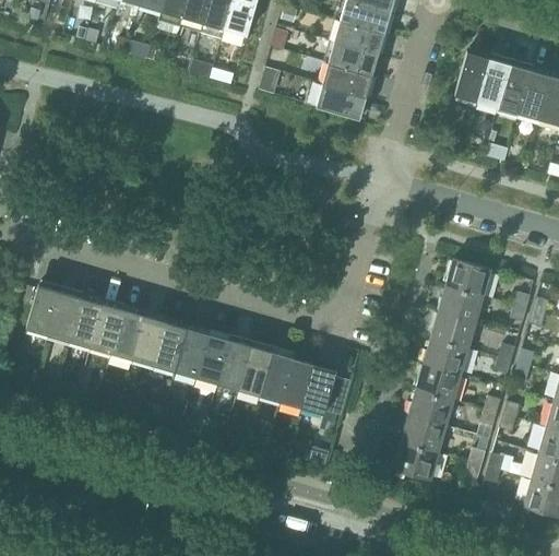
[(141,0),(140,7),(161,12),(164,0),(141,0)]
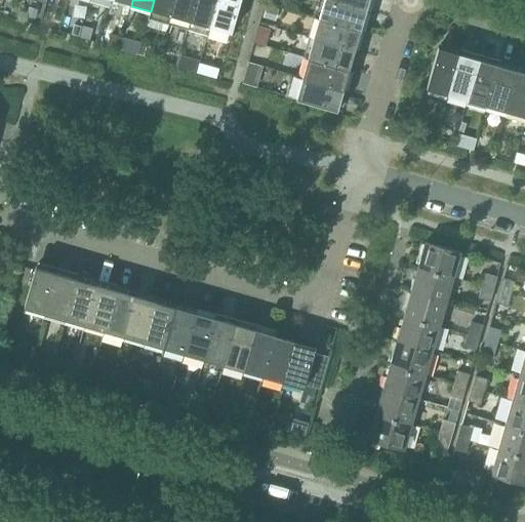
[(149,19),(168,26),(175,0),(154,0),(151,11),(149,19)]
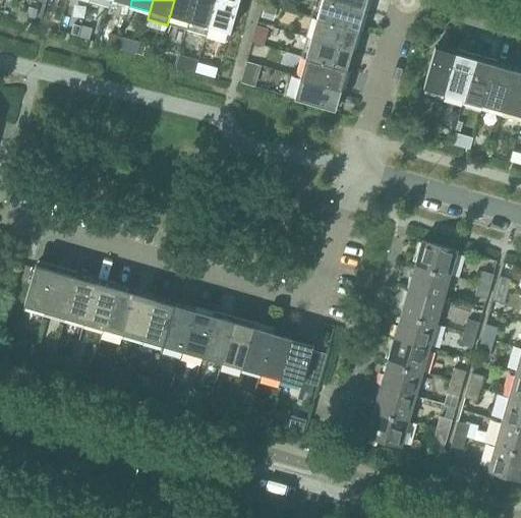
[(174,0),(167,25),(186,31),(194,0),(174,0)]
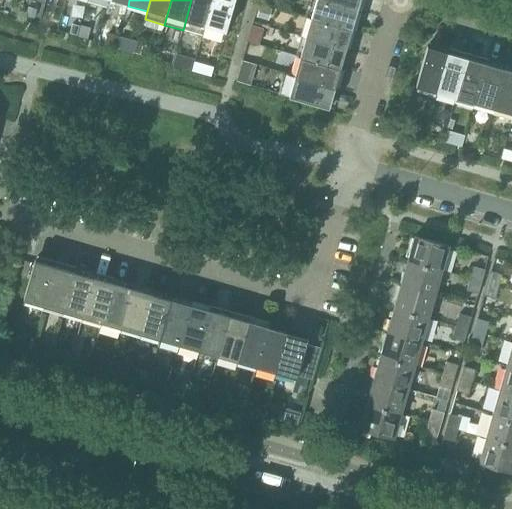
[(191,0),(183,30),(203,36),(205,28),(212,0),(191,0)]
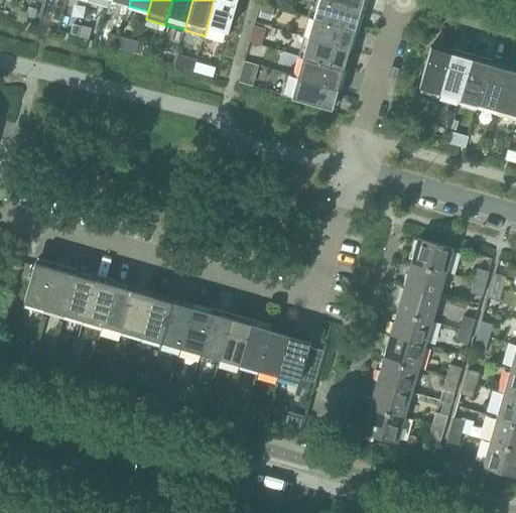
[(237,0),(214,0),(207,28),(228,34),(237,0)]
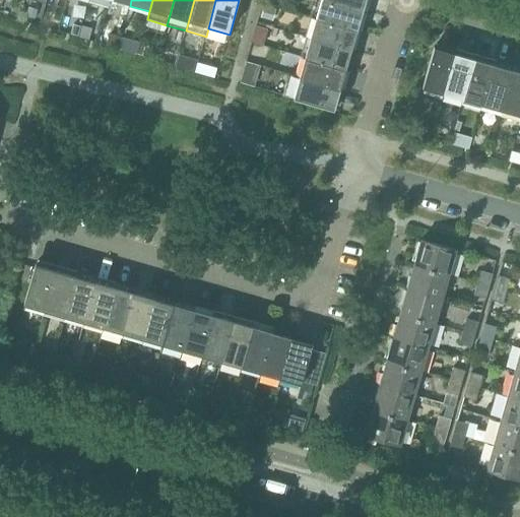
[(319,0),(322,1),(363,12),(366,0),(319,0)]
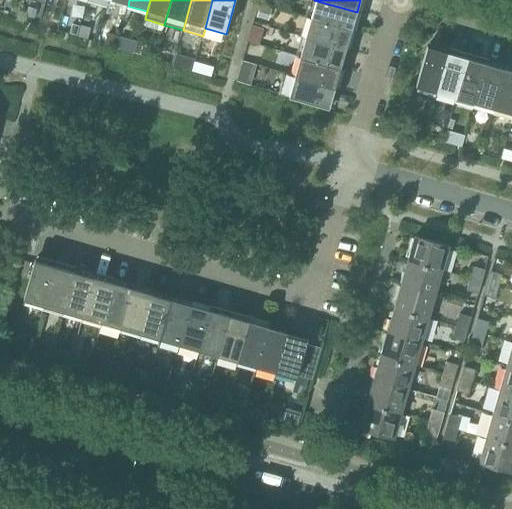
[(317,1),(312,20),(352,31),(357,12),(317,1)]
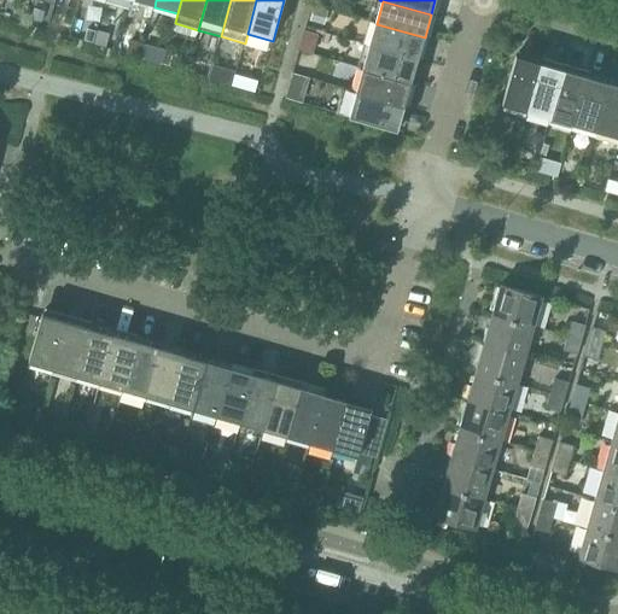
[(314,7),(310,23),(322,27),(327,11),(314,7)]
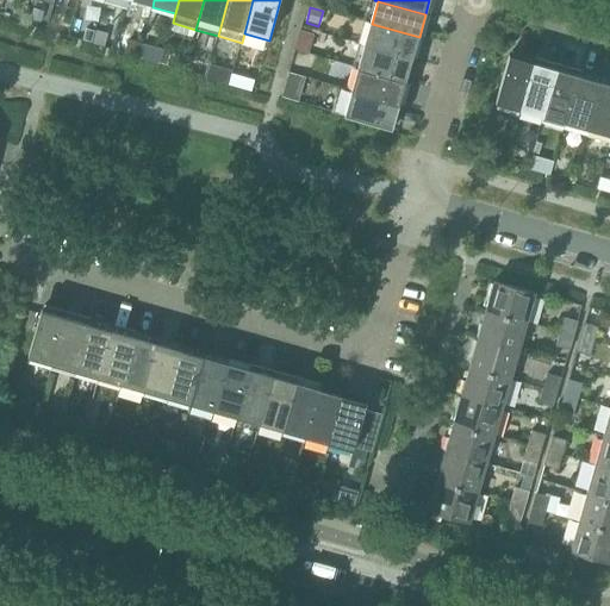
[(35,11),(32,20),(42,24),(44,14),(35,11)]
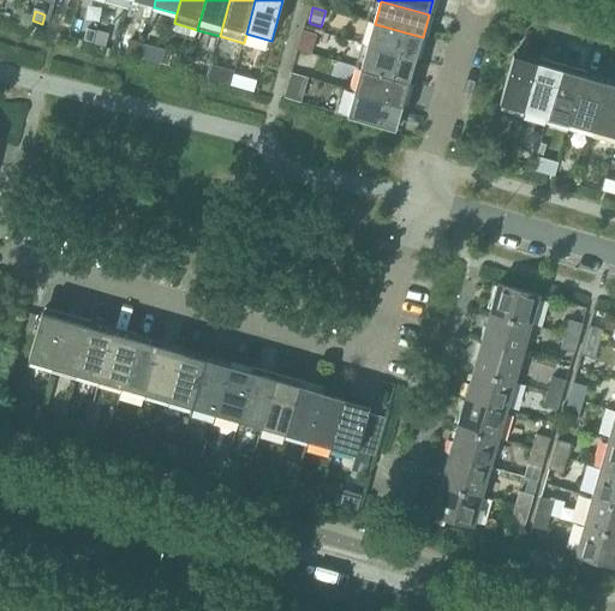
[(375,24),(368,47),(416,61),(423,37),(375,24)]
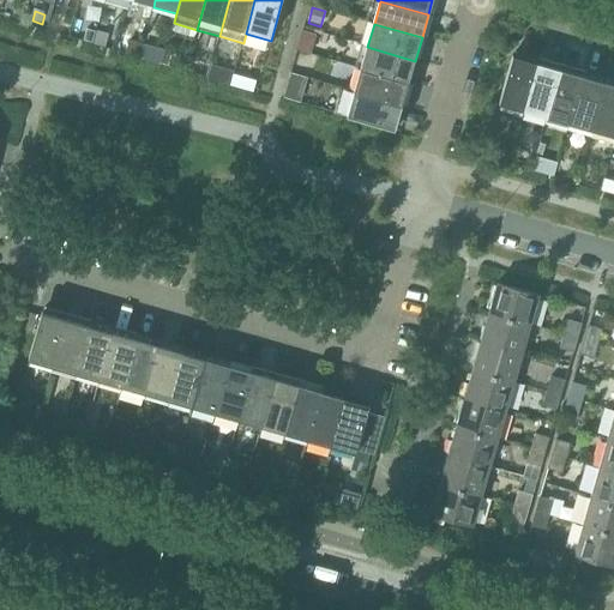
[(88,32),(84,43),(92,46),(95,35),(88,32)]
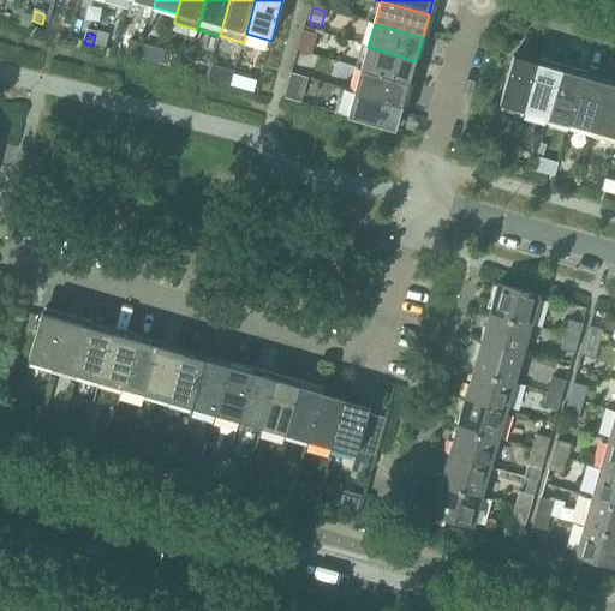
[(96,35),(93,46),(105,49),(108,39),(96,35)]
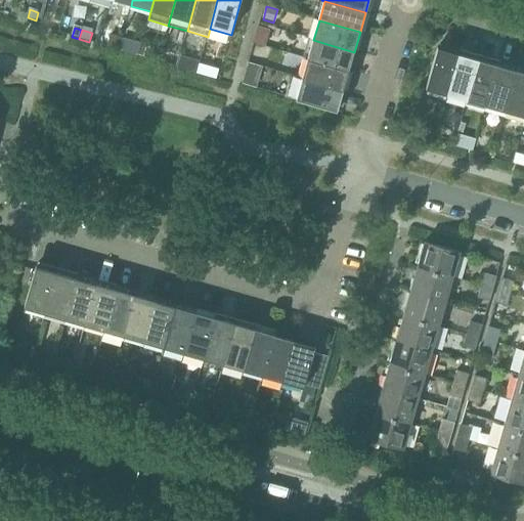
[(110,39),(107,47),(118,50),(120,42),(110,39)]
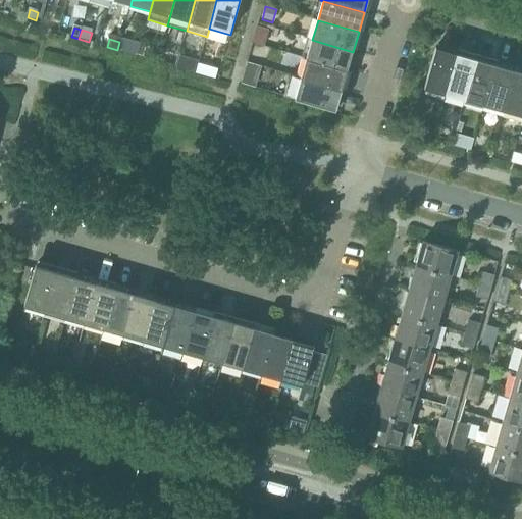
[(312,40),(306,59),(348,71),(353,52),(312,40)]
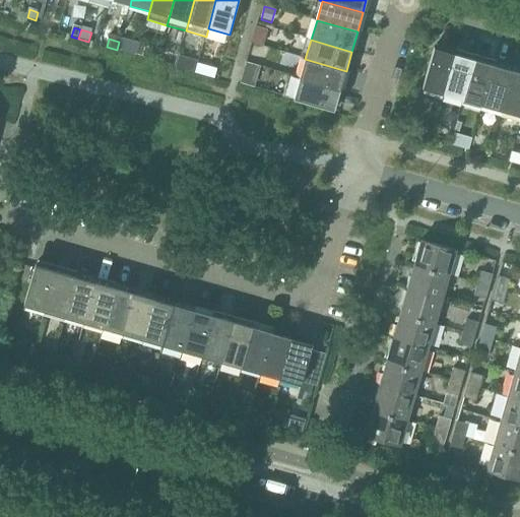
[(132,43),(129,54),(136,56),(140,45),(132,43)]
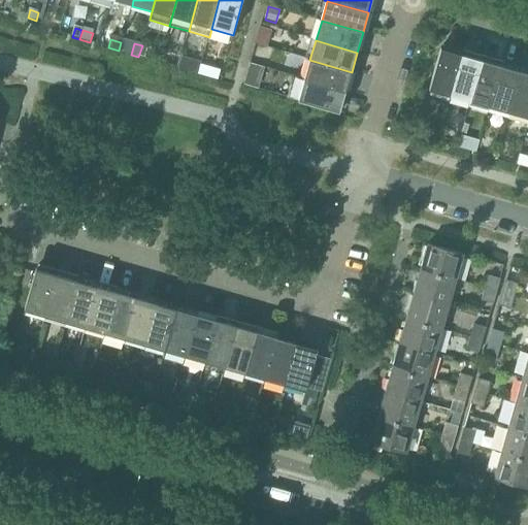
[(153,61),(155,52),(142,48),(140,57),(153,61)]
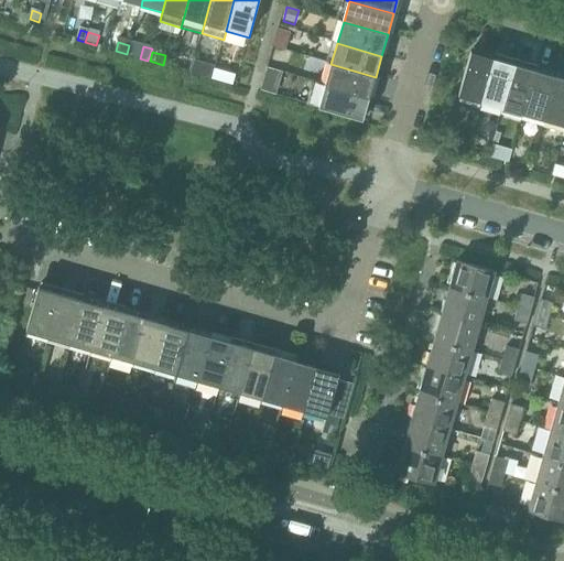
[(458,97),(481,104),(495,60),(472,53),(458,97)]
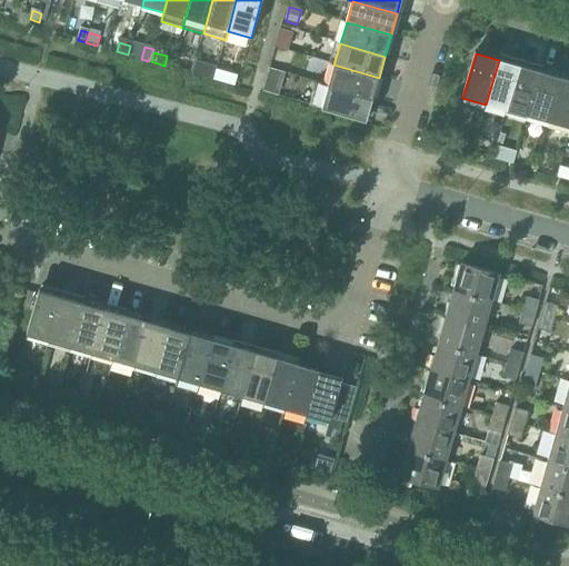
[(486,105),(507,111),(520,67),(499,60),(486,105)]
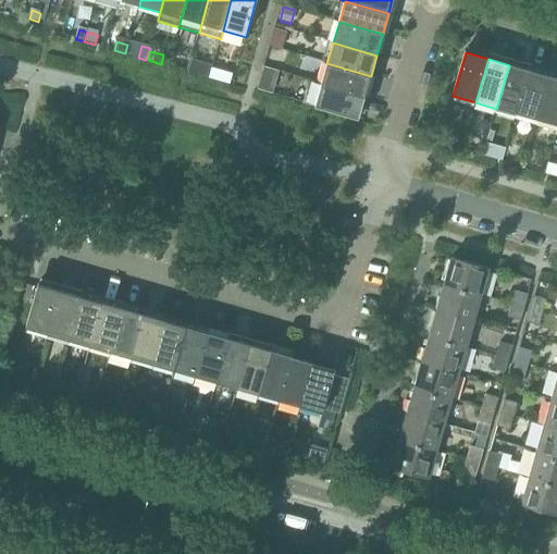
[(326,63),(321,85),(364,97),(371,76),(326,63)]
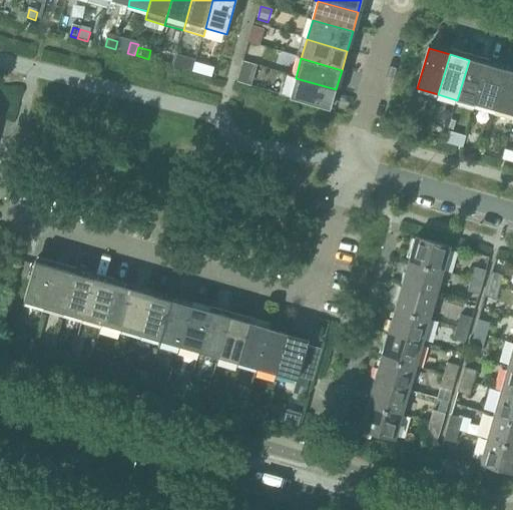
[(457,100),(477,105),(488,65),(469,60),(457,100)]
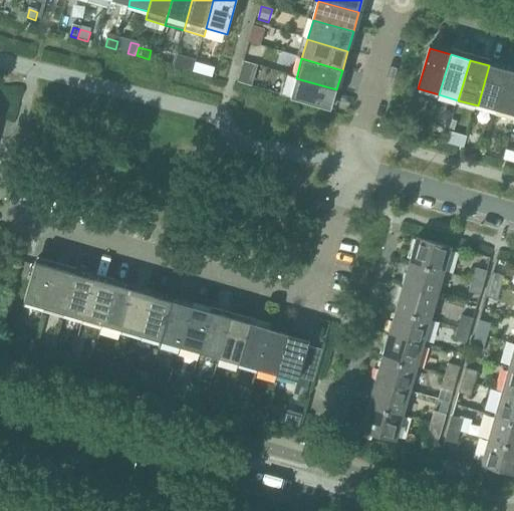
[(258,67),(243,62),(239,76),(254,81),(258,67)]
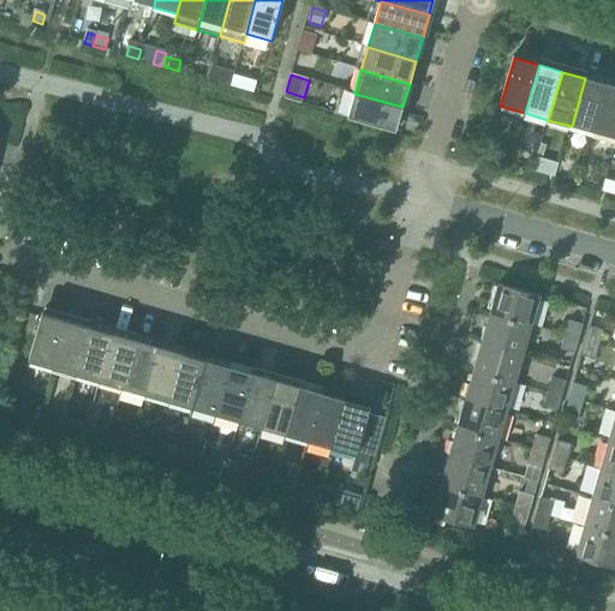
[(233,78),(231,88),(255,95),(257,85),(233,78)]
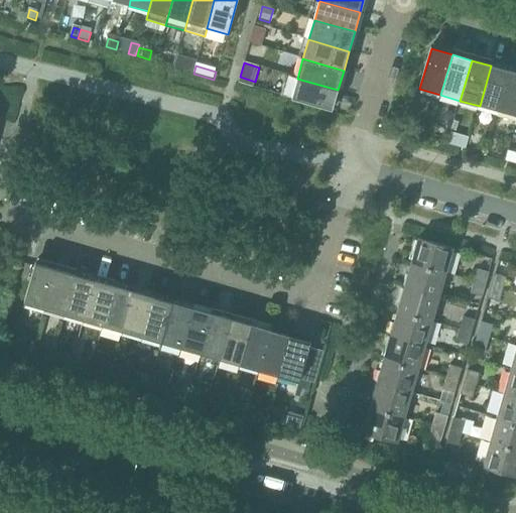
[(480,106),(499,112),(510,72),(491,66),(480,106)]
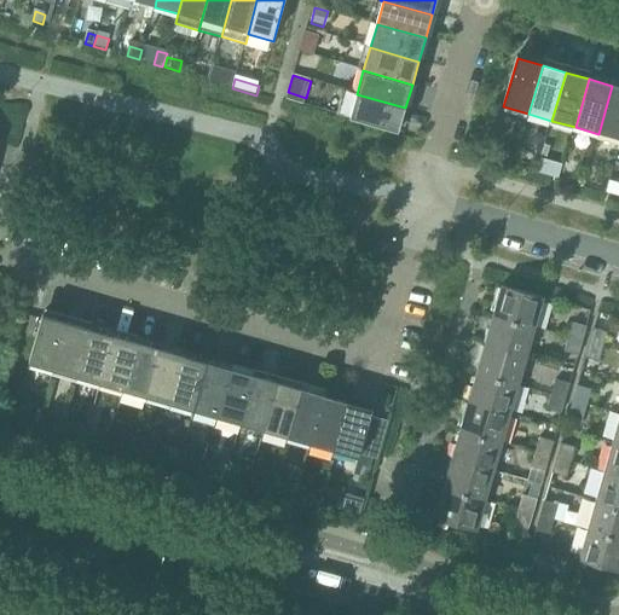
[(599,134),(618,139),(618,87),(612,86),(599,134)]
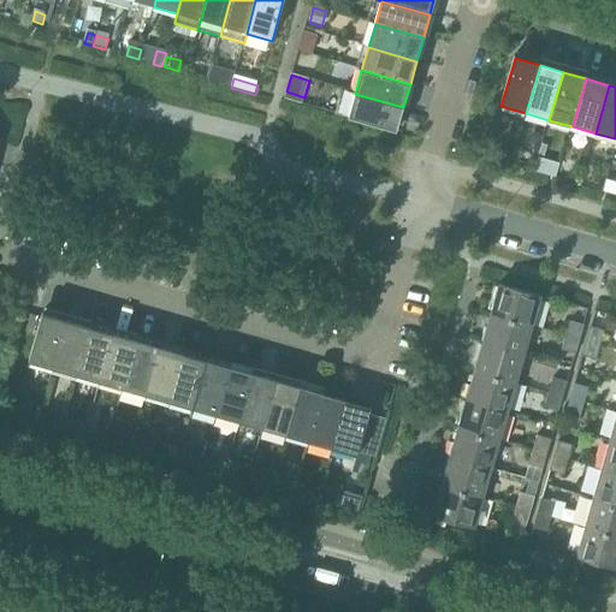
[(343,90),(336,116),(396,132),(403,107),(355,94),(343,90)]
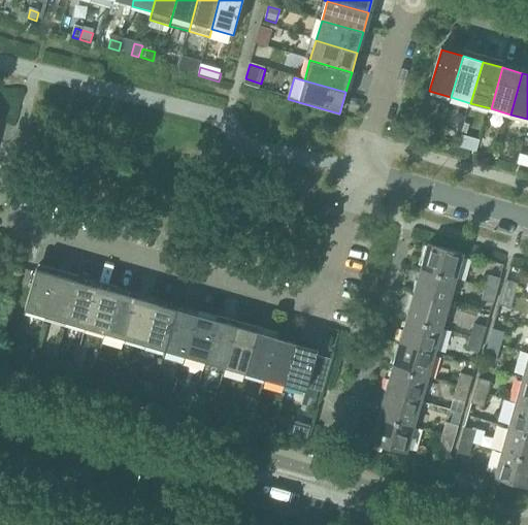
[(476,154),(480,142),(462,137),(459,149),(476,154)]
